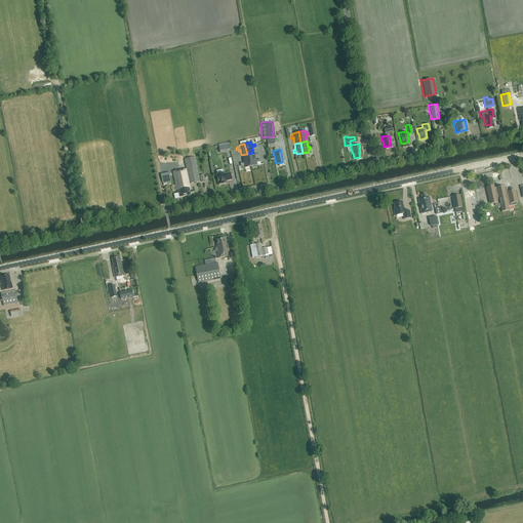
[(253,153),(247,154),(249,164),(255,163),(254,161),(258,160),(257,158),(254,158),(253,153)]
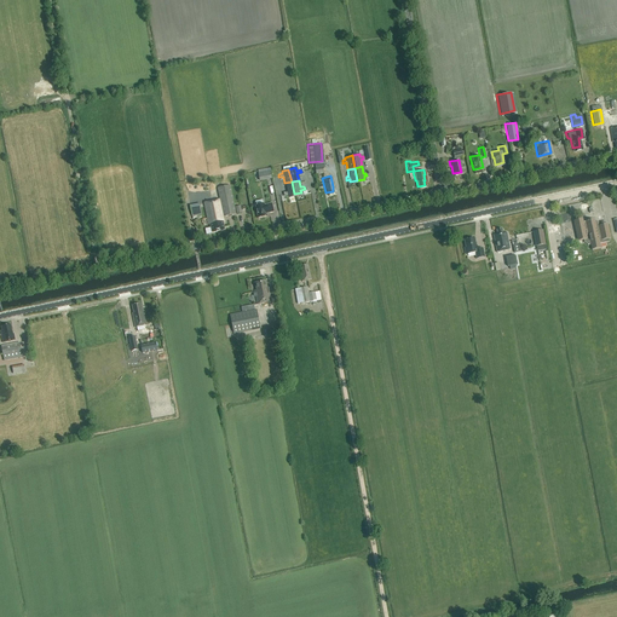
[(286,190),(281,191),(282,194),(287,192),(287,196),(294,194),(292,182),(284,183),(286,190)]
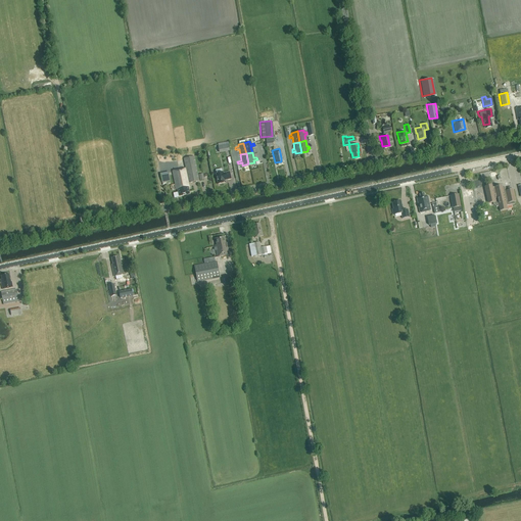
[(187,181),(197,179),(192,155),(182,157),(184,167),(171,170),(174,188),(176,187),(177,194),(187,192),(186,185),(188,185),(187,181)]
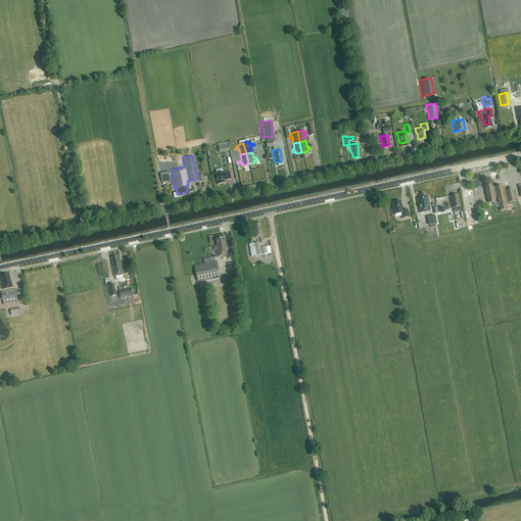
[(168,170),(159,172),(161,181),(170,180),(168,170)]
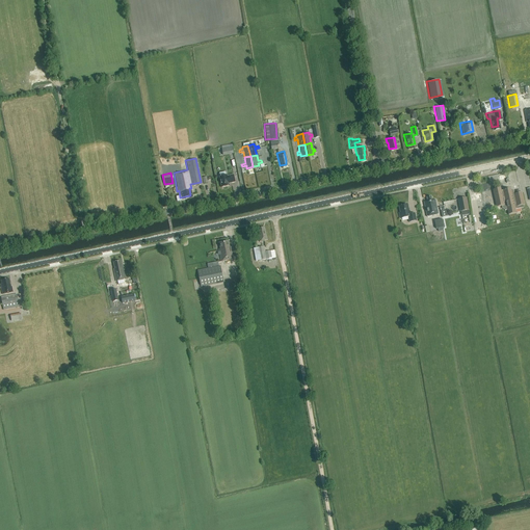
[(228,181),(233,180),(232,173),(224,175),(224,174),(217,175),(219,186),(228,184),(227,181),(228,181)]
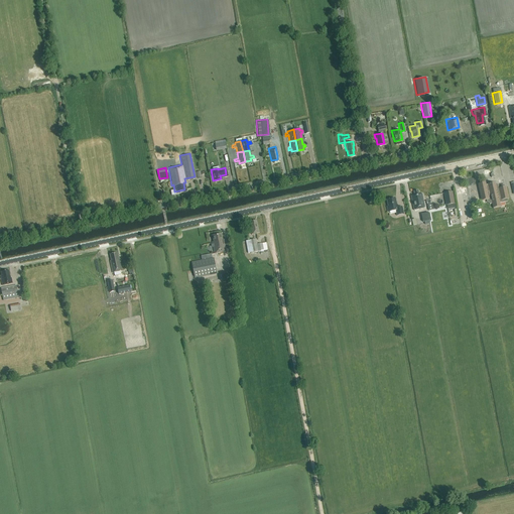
[(495,182),(494,182),(493,181),(484,183),(484,180),(476,182),(480,200),(485,199),(485,201),(488,203),(490,202),(491,207),(499,205),(498,202),(506,200),(506,198),(507,197),(504,184),(503,185),(502,182),(496,184),(496,183),(495,182)]
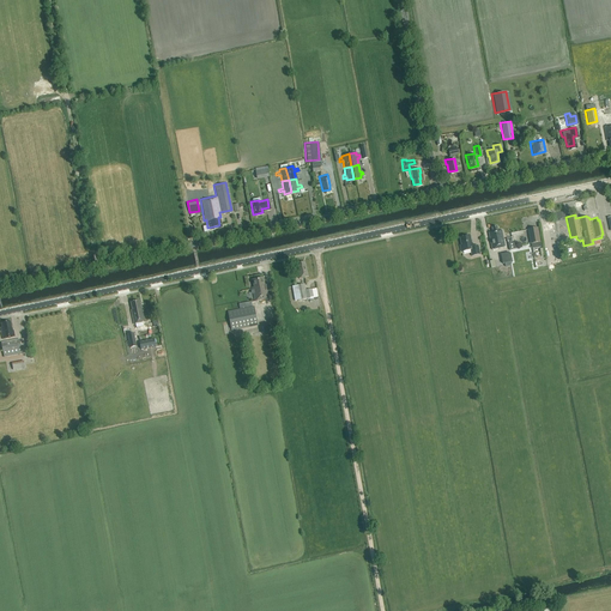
[(496,229),(495,225),(490,227),(490,230),(487,230),(490,248),(503,246),(500,228),(496,229)]
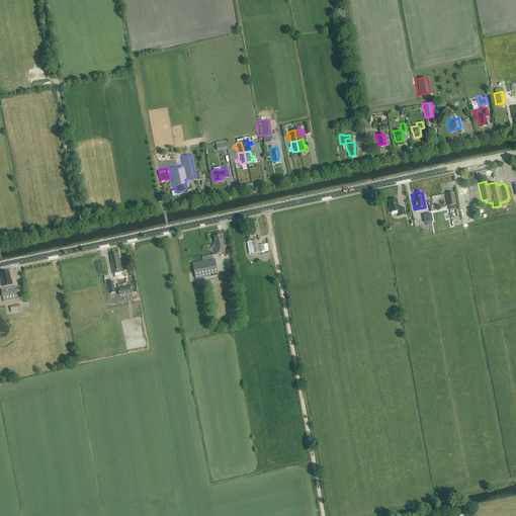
[(452,190),(444,192),(446,204),(454,202),(452,190)]
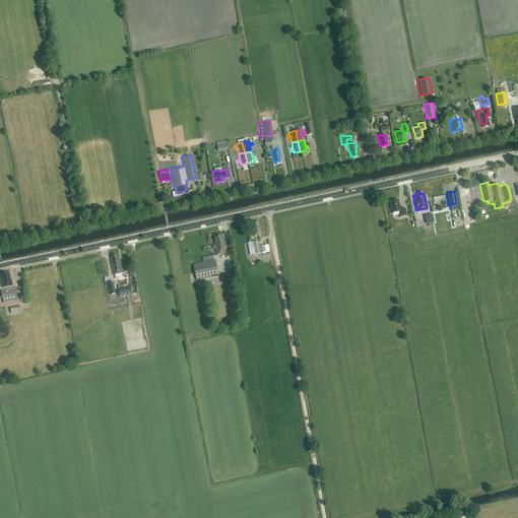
[(405,214),(403,206),(398,207),(396,198),(388,200),(389,206),(388,206),(389,212),(397,210),(398,215),(405,214)]
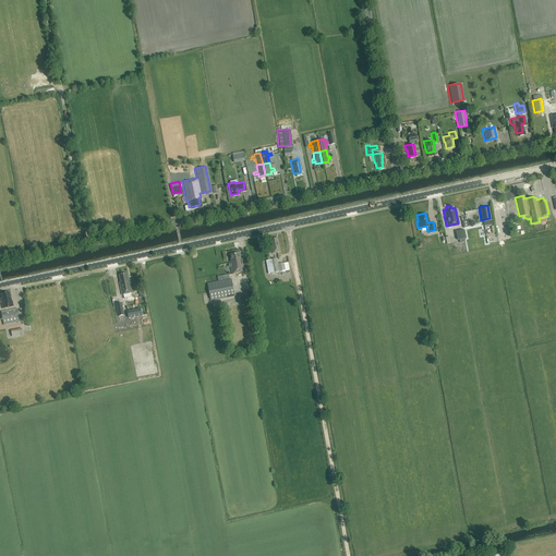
[(456,237),(463,237),(463,228),(455,229),(456,237)]
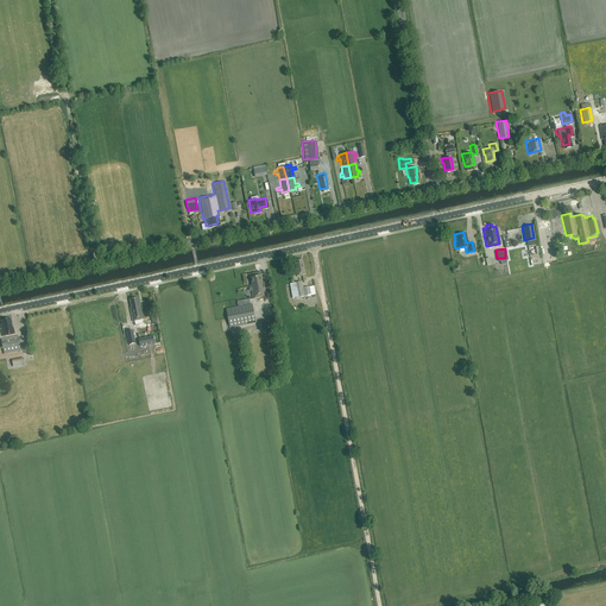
[(295,275),(303,272),(302,265),(301,265),(300,258),(292,259),(294,266),(292,266),(295,275)]
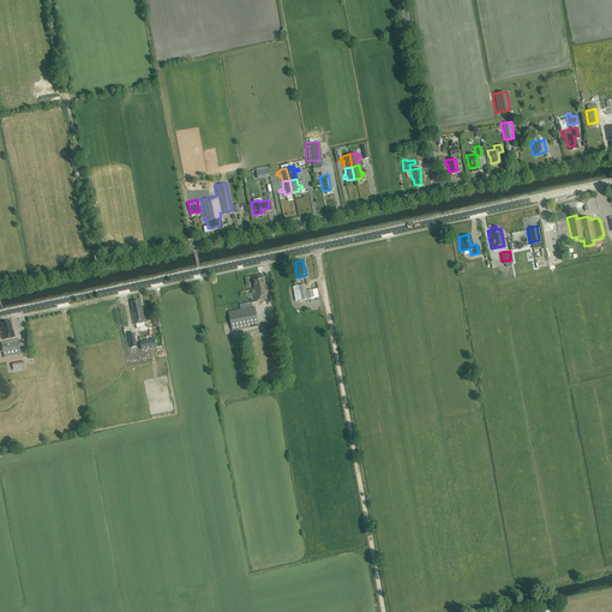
[(253,300),(268,297),(264,283),(263,283),(262,276),(251,279),(252,286),(251,286),(253,300)]
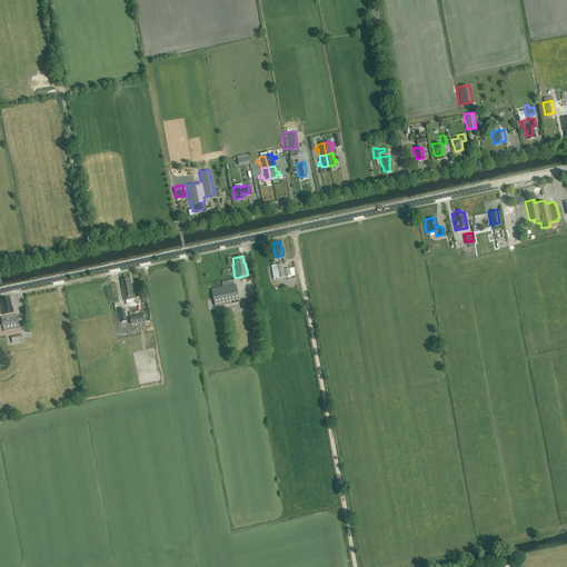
[(271,277),(276,277),(288,275),(287,267),(281,268),(280,261),(269,264),(271,277)]
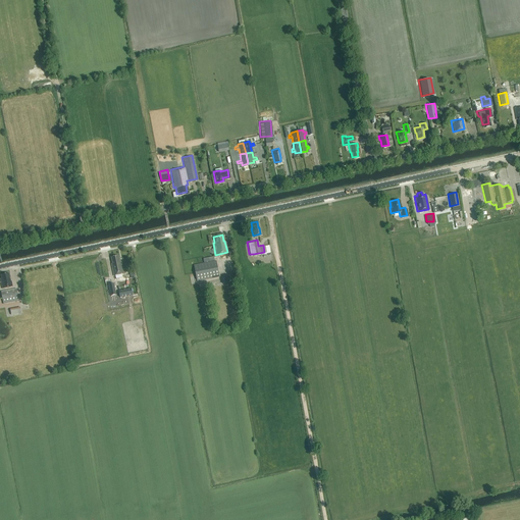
[(121,272),(119,260),(118,260),(117,254),(109,256),(110,262),(109,262),(112,274),(121,272)]
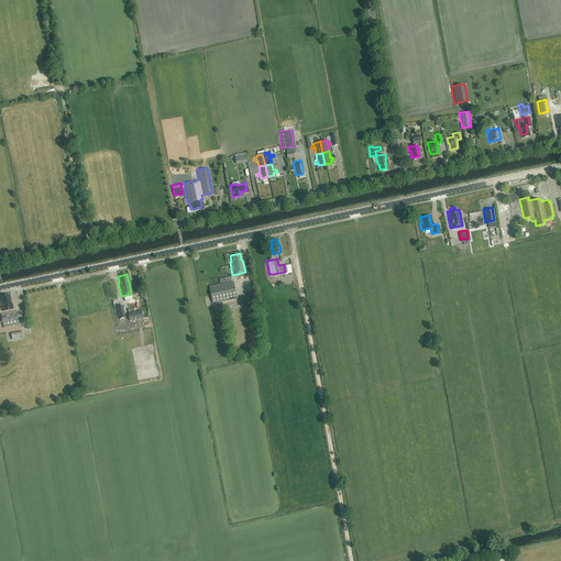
[(207,285),(210,301),(234,297),(231,279),(207,285)]
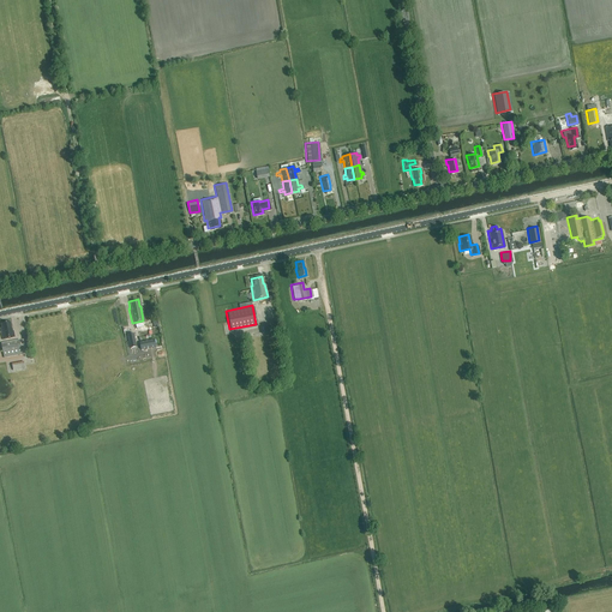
[(0,337),(12,335),(11,327),(10,327),(9,319),(0,322),(0,327),(0,337)]
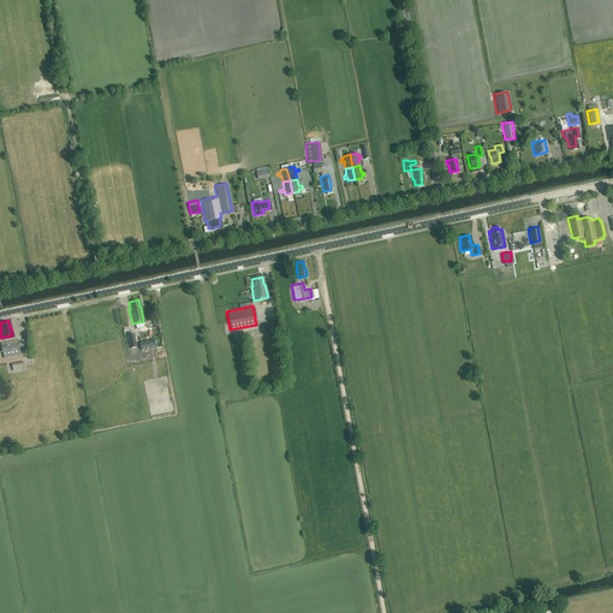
[(21,352),(17,338),(0,341),(0,349),(1,356),(21,352)]
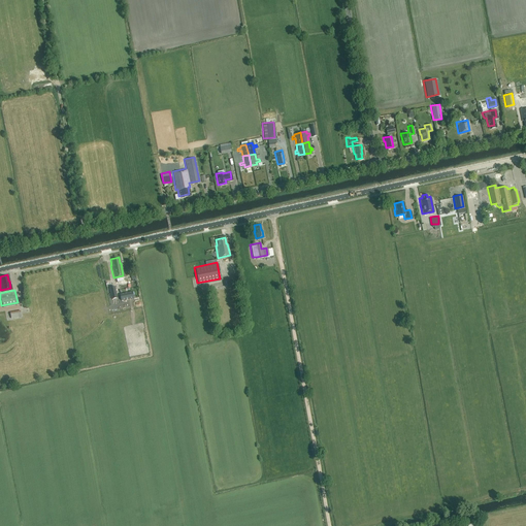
[(20,308),(8,310),(10,317),(21,315),(20,308)]
